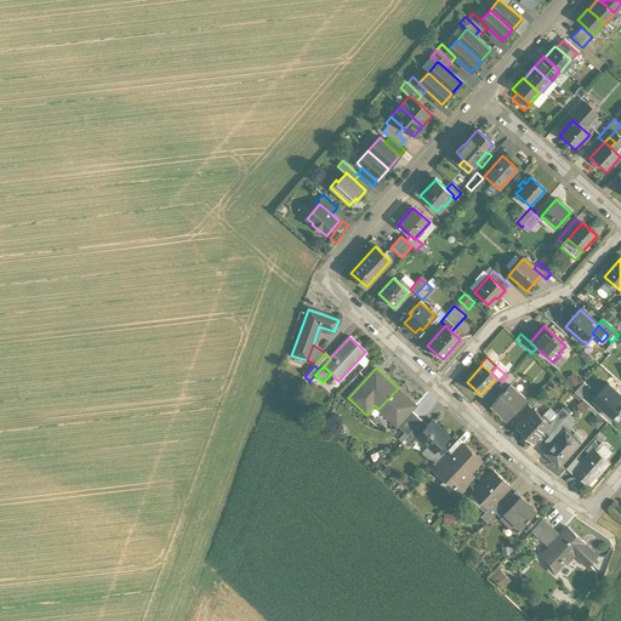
[(502,382),(499,386),(503,391),(510,385),(511,386),(516,380),(510,374),(507,376),(502,382)]
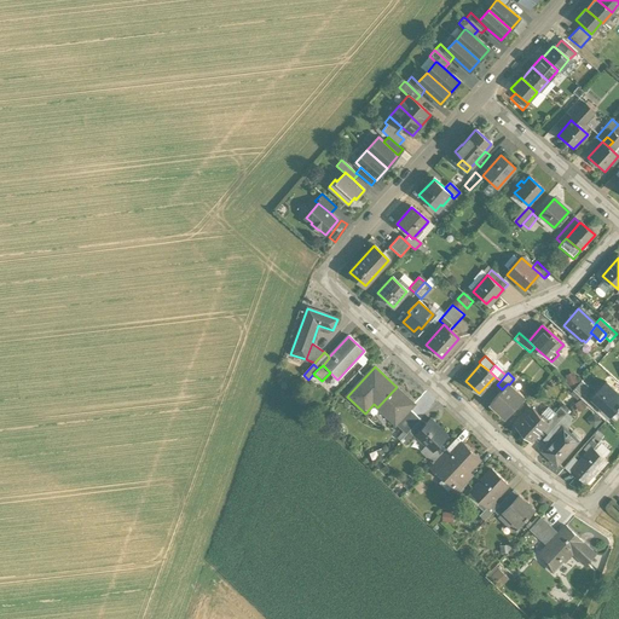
[(502,389),(490,404),(491,405),(492,404),(505,416),(504,416),(505,417),(524,397),(509,385),(508,383),(502,389)]
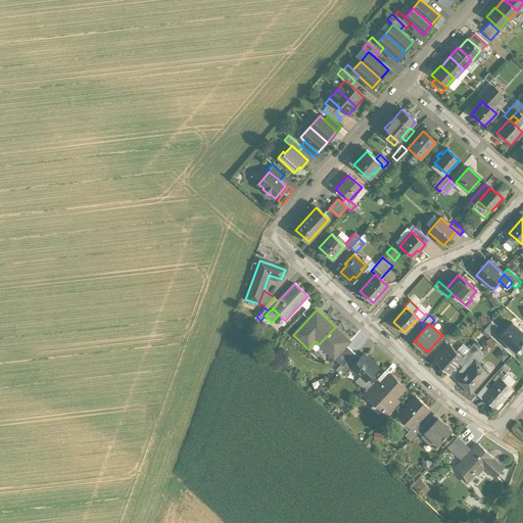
[(522,333),(512,324),(501,337),(516,351),(520,347),(522,349),(522,333)]
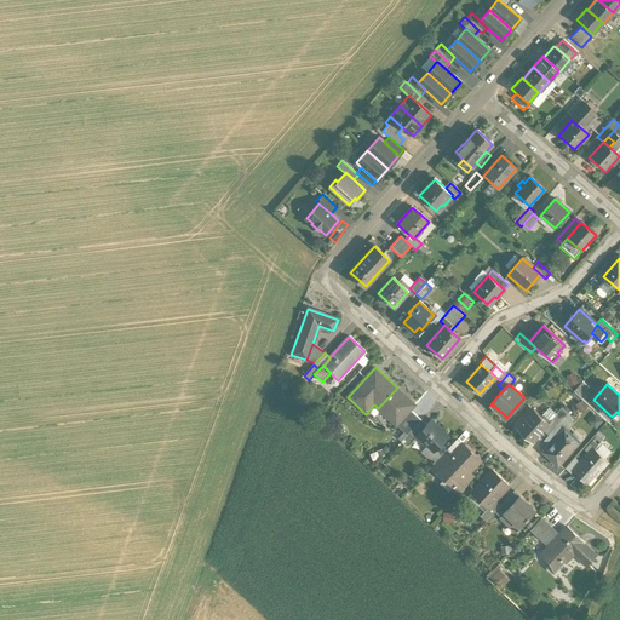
[(397,425),(411,411),(415,406),(397,388),(378,408),(396,425),(397,425)]
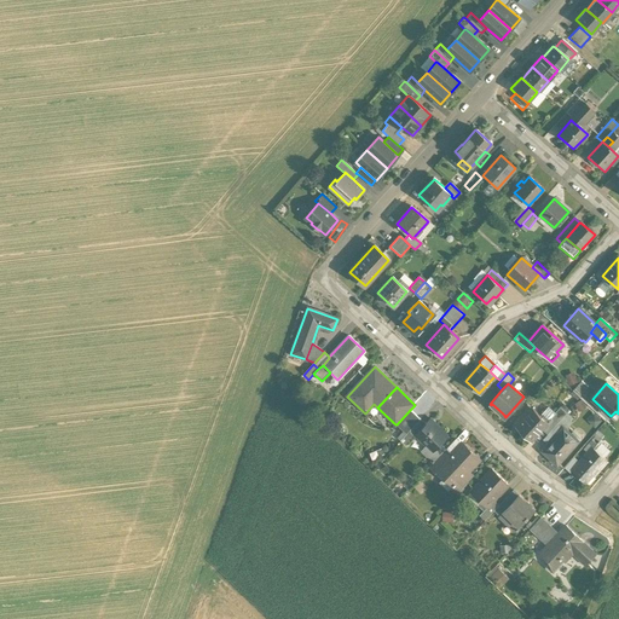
[(408,433),(420,420),(410,410),(397,424),(406,434),(408,433)]
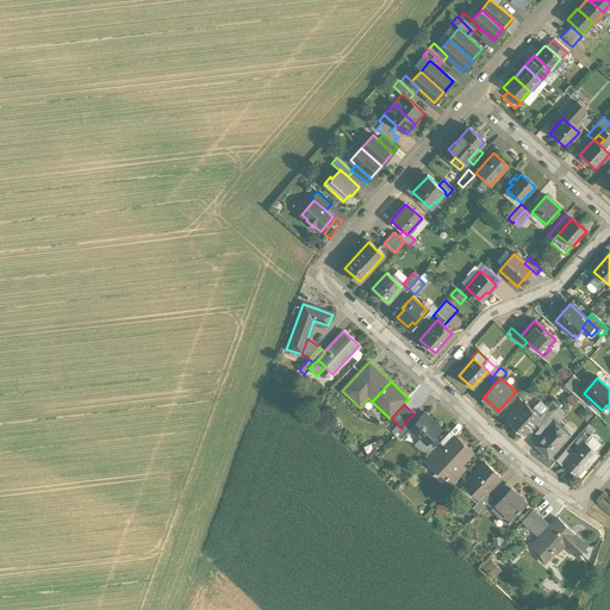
[(539,417),(524,404),(508,422),(523,435),(534,423),(539,417)]
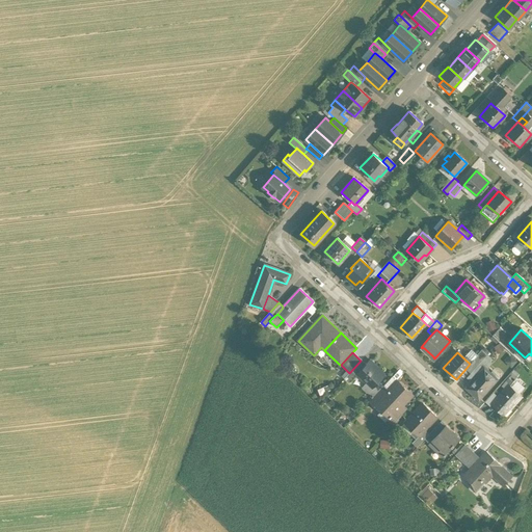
[(506,360),(512,367),(520,361),(513,353),(506,360)]
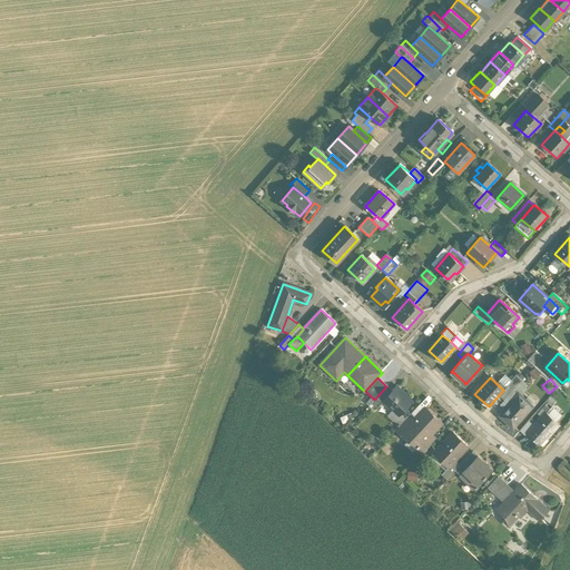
[(522,380),(513,390),(518,394),(527,384),(522,380)]
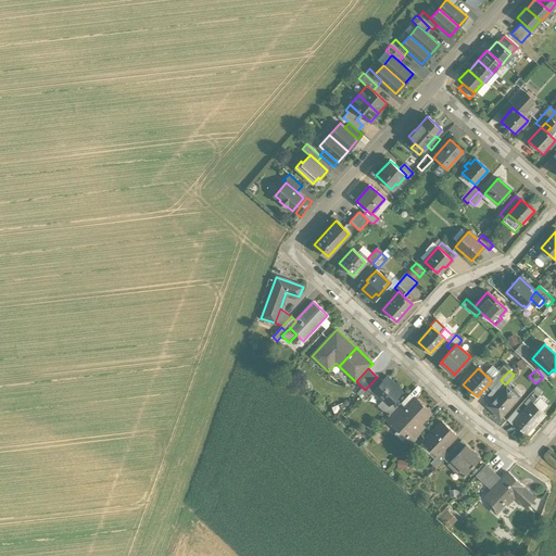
[(381,380),(371,391),(373,391),(381,400),(382,401),(384,397),(390,403),(401,391),(386,376),(381,380)]
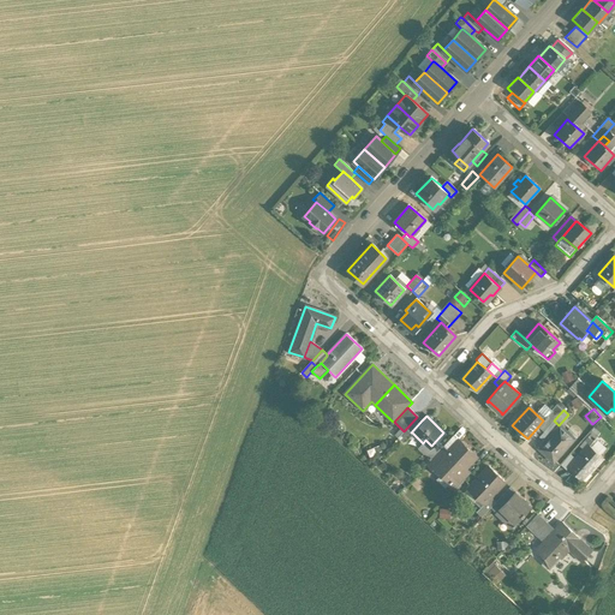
[(417,417),(405,430),(410,435),(412,433),(411,433),(422,421),(417,417)]
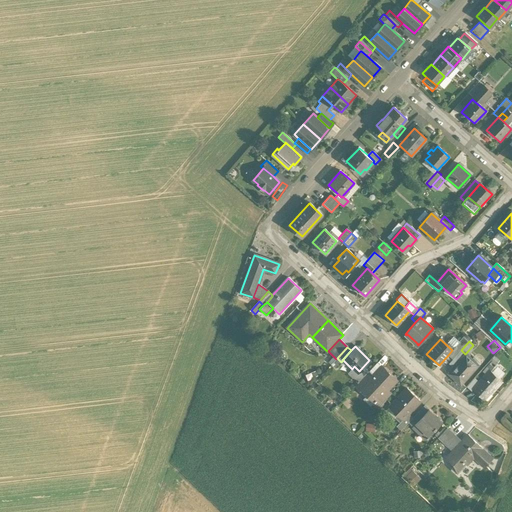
[(460,351),(455,347),(452,350),(448,355),(453,359),(454,358),(460,351)]
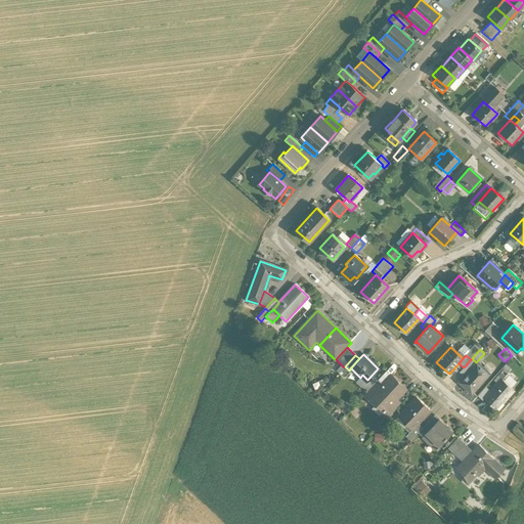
[(471,359),(465,366),(469,370),(476,362),(472,358),(471,359)]
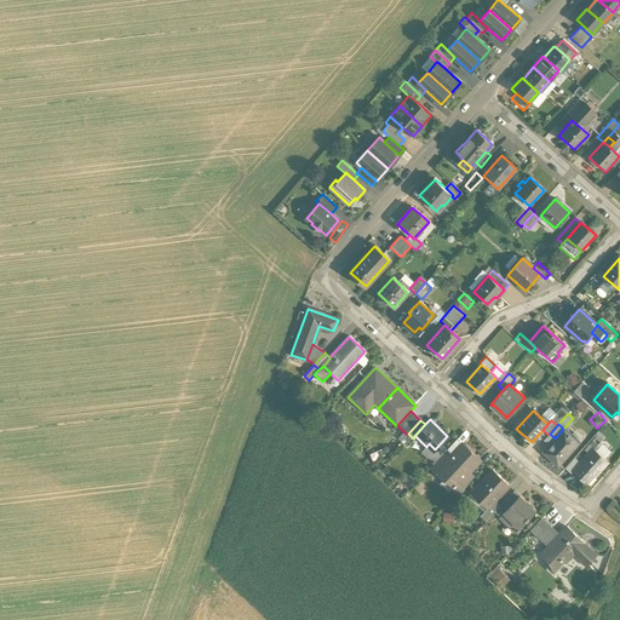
[(555,438),(543,453),(552,461),(554,460),(558,465),(577,445),(569,438),(572,436),(563,429),(555,438)]
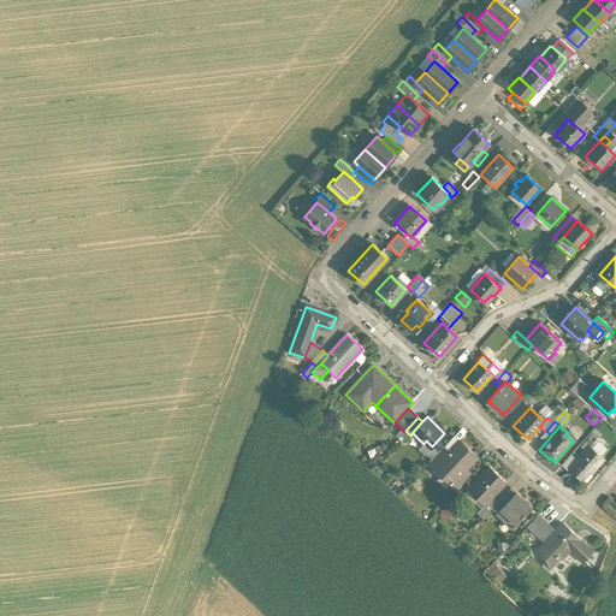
[(563,462),(569,468),(590,445),(591,446),(596,442),(588,436),(563,462)]
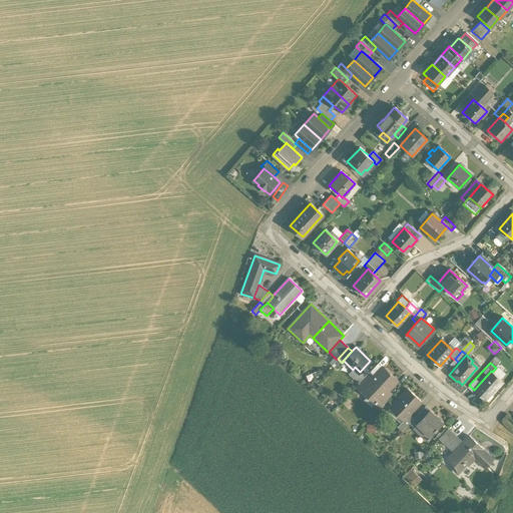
[(360,372),(355,367),(353,370),(352,369),(347,374),(358,384),(364,378),(362,376),(363,375),(360,372)]
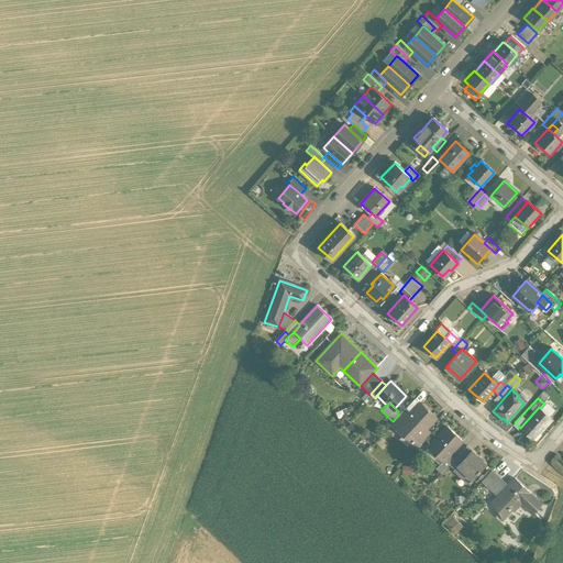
[(419,403),(405,418),(398,426),(399,426),(412,439),(411,440),(411,441),(412,441),(421,432),(421,433),(435,418),(434,417),(420,404),(419,403)]
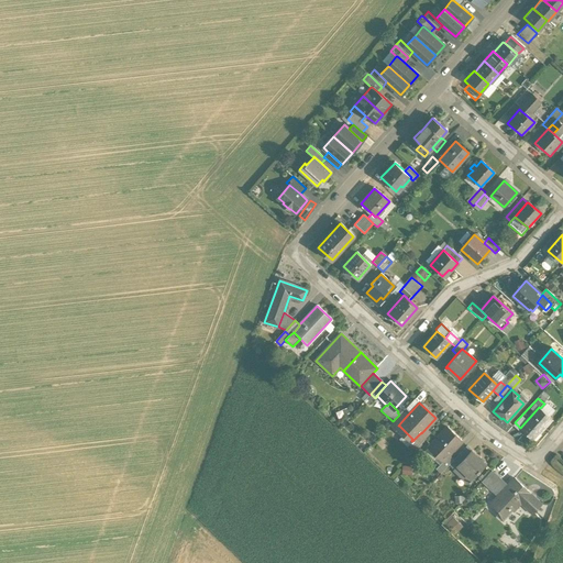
[(539,407),(520,428),(532,439),(544,426),(545,426),(552,419),(540,408),(539,407)]
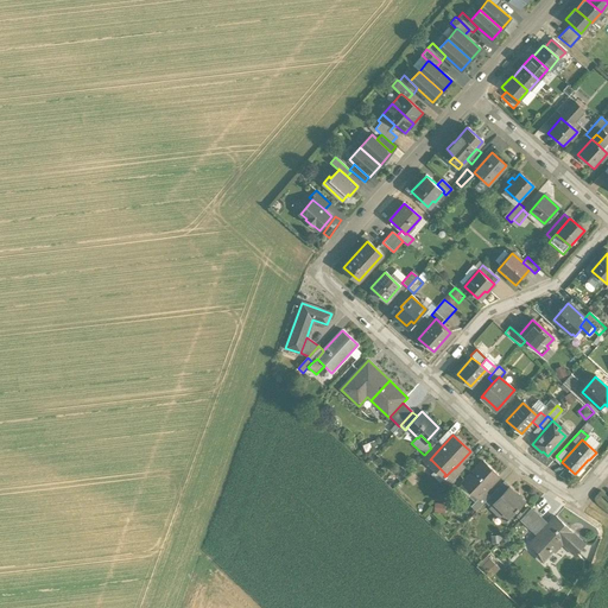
[(424,455),(422,458),(428,464),(431,460),(430,460),(437,451),(432,447),(431,448),(424,455)]
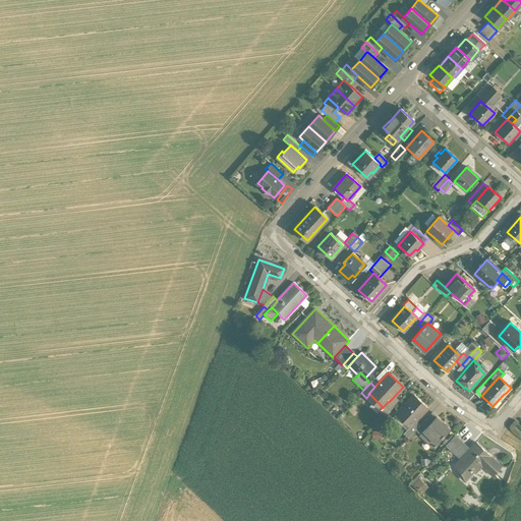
[(399,412),(411,424),(420,413),(426,407),(414,395),(399,412)]
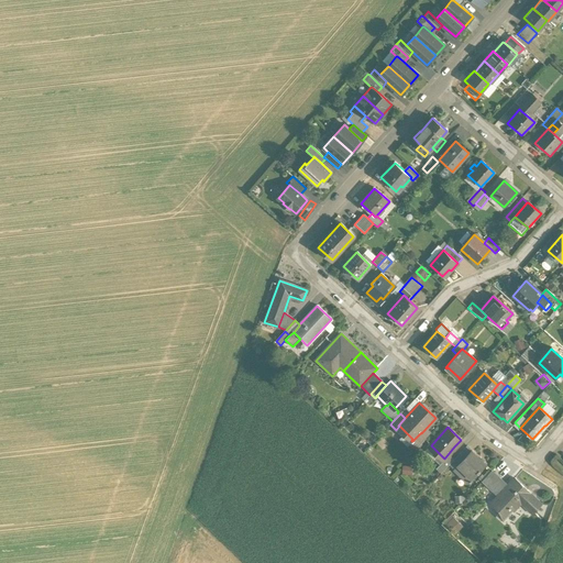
[(421,433),(421,432),(412,441),(411,441),(410,443),(416,449),(426,438),(421,433)]
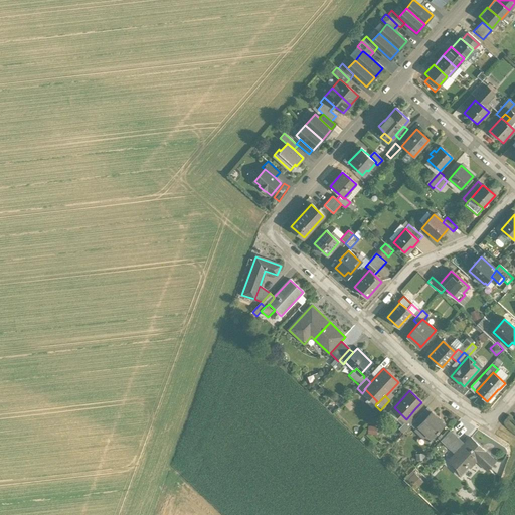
[(420,413),(415,408),(406,419),(399,426),(403,432),(411,422),(420,413)]
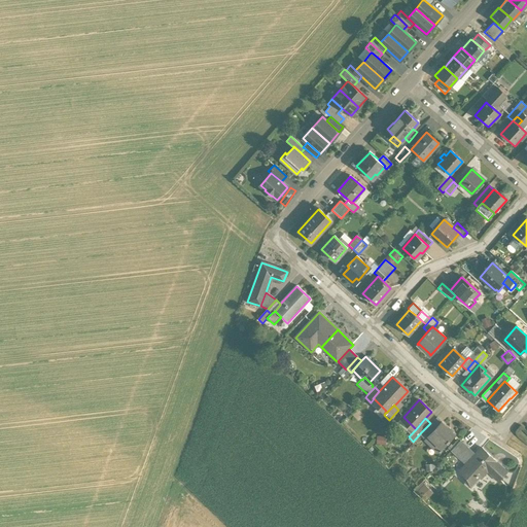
[(430,423),(421,432),(426,437),(428,434),(437,425),(432,421),(430,423)]
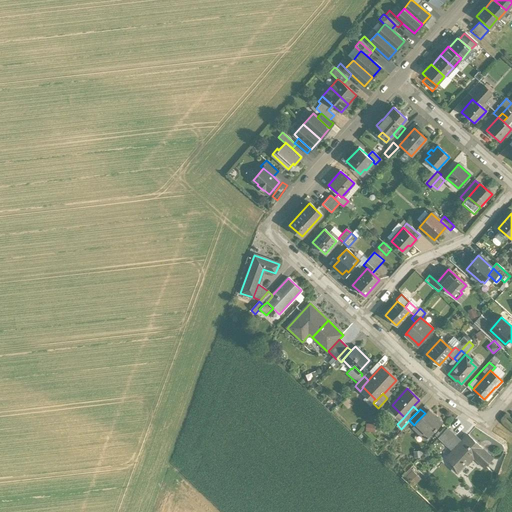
[(425,413),(416,422),(420,426),(422,424),(431,432),(441,421),(428,409),(425,413)]
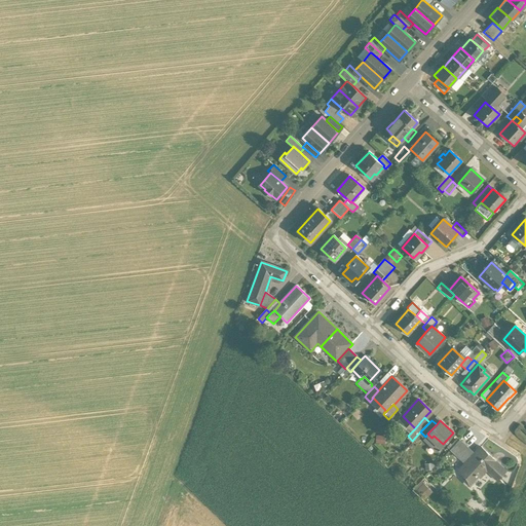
[(466,447),(459,440),(450,449),(458,456),(460,454),(465,448),(466,447)]
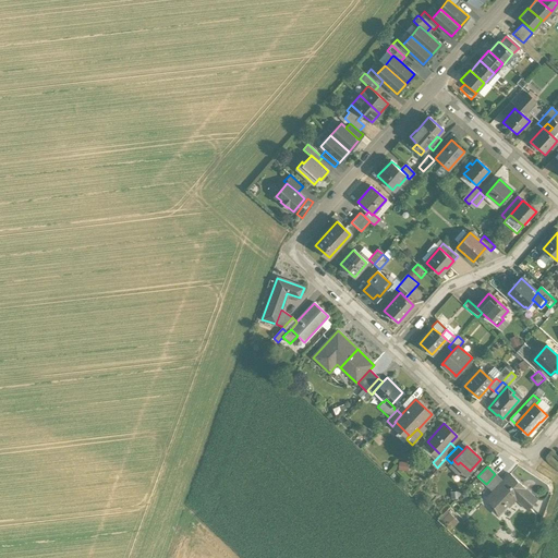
[(495,488),(486,497),(495,506),(504,500),(508,505),(516,497),(528,508),(536,497),(509,472),(500,482),(495,488)]
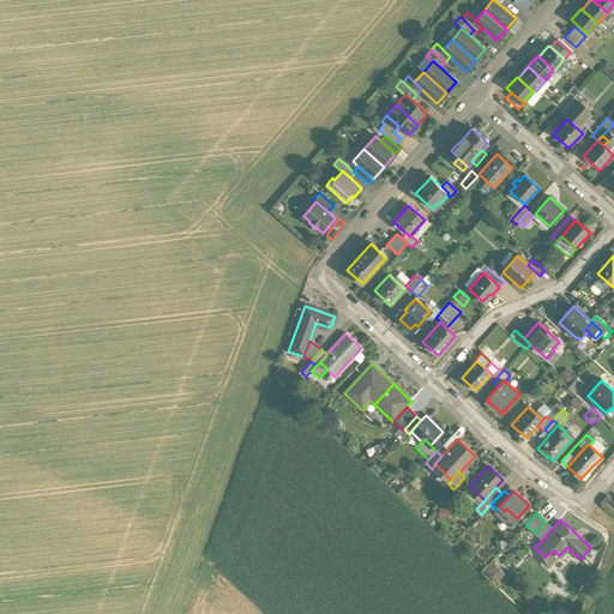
[(551,530),(543,523),(537,530),(545,537),(551,530)]
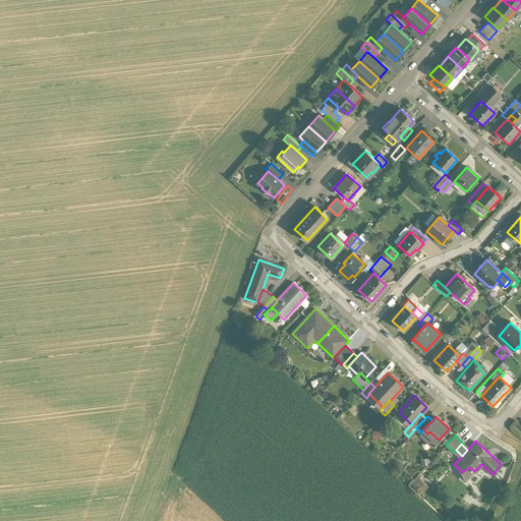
[(470,467),(462,472),(468,477),(474,471),(470,467)]
